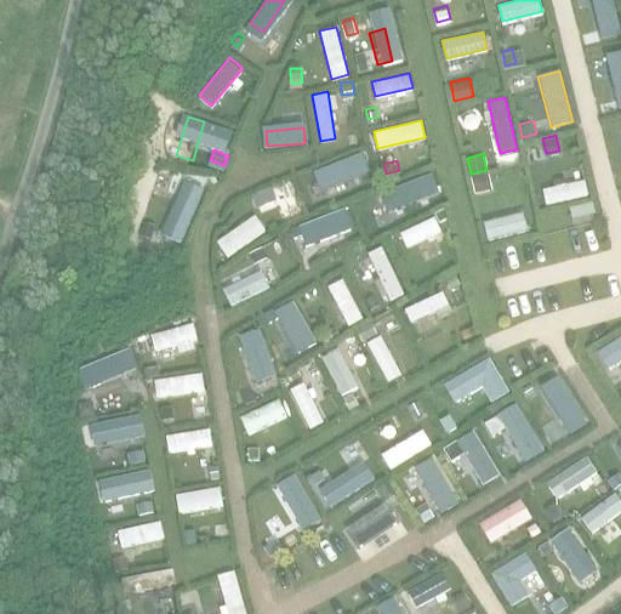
[(365,166),(328,182),(335,199),(372,183),(365,166)]
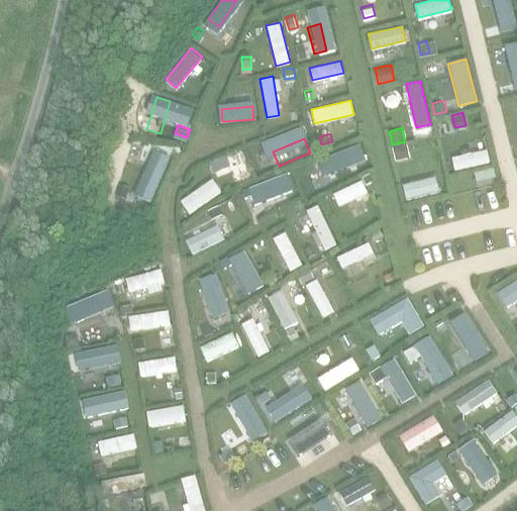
[(407,142),(392,145),(395,159),(410,155),(407,142)]
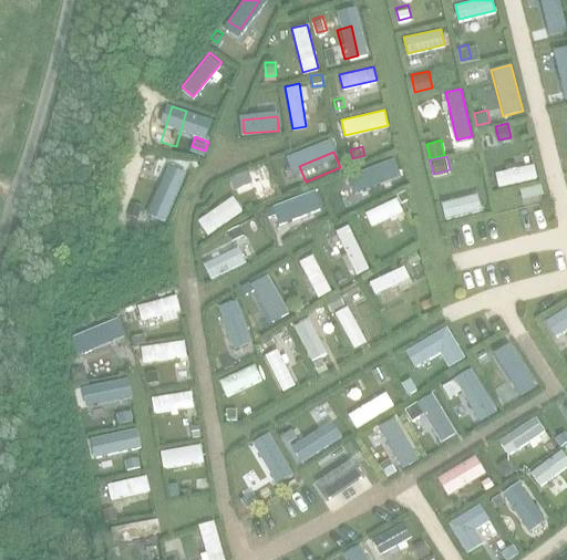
[(495,172),(498,185),(537,177),(534,163),(495,172)]
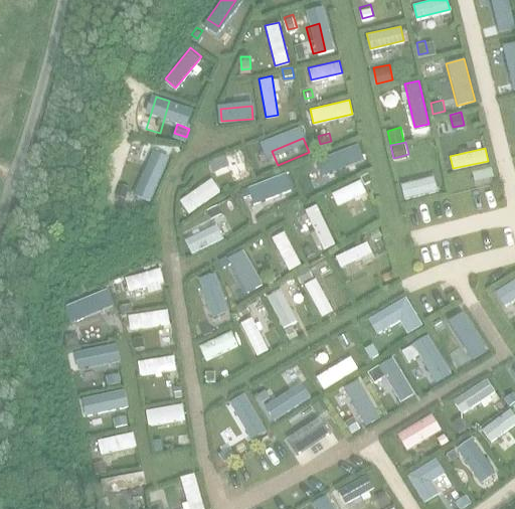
[(153,154),(140,149),(130,181),(144,185),(153,154)]
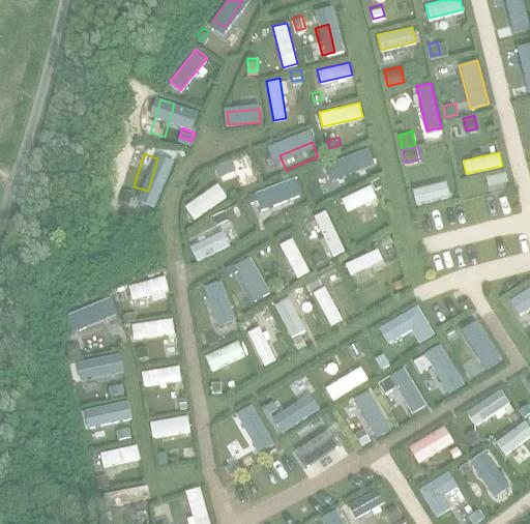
[(231,154),(215,162),(219,171),(235,164),(231,154)]
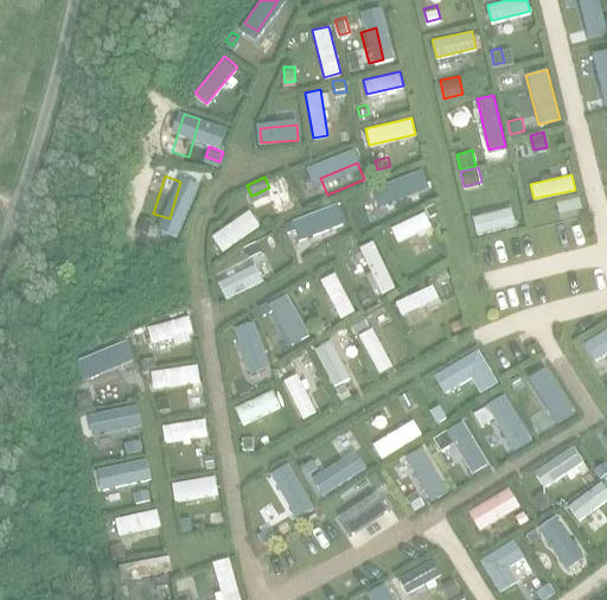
[(427,178),(391,191),(396,204),(432,191),(427,178)]
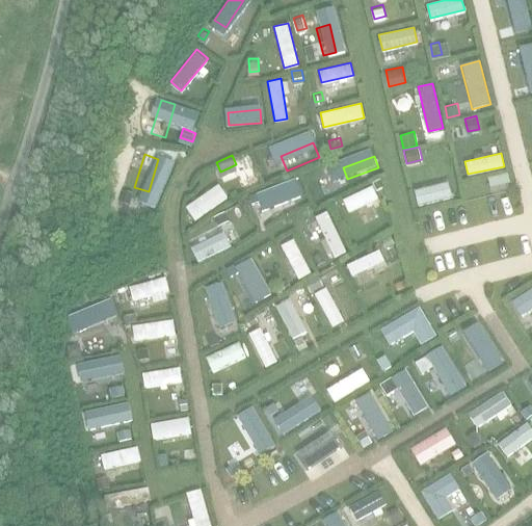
[(507,168),(487,174),(489,182),(509,178),(507,168)]
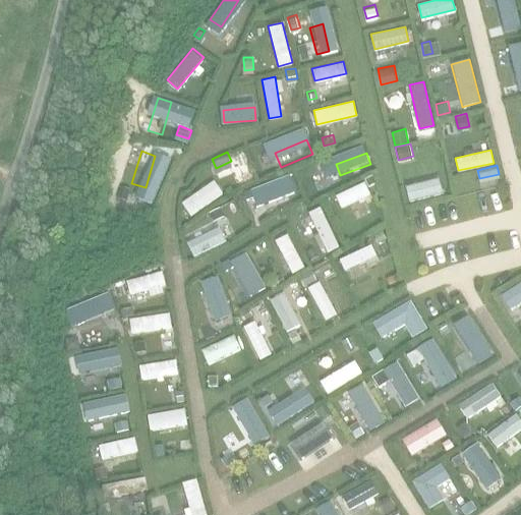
[(372,171),(365,175),(368,182),(375,179),(372,171)]
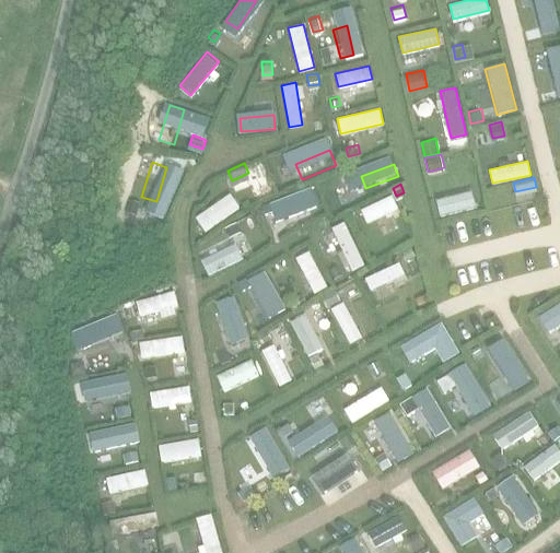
[(436,199),(441,215),(476,208),(473,191),(436,199)]
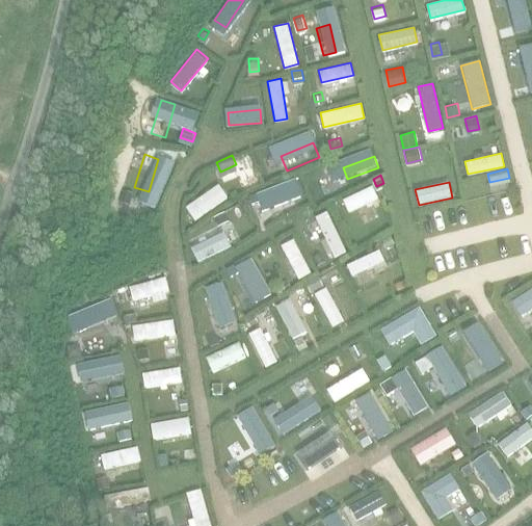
[(218,184),(186,206),(194,218),(228,196),(218,184)]
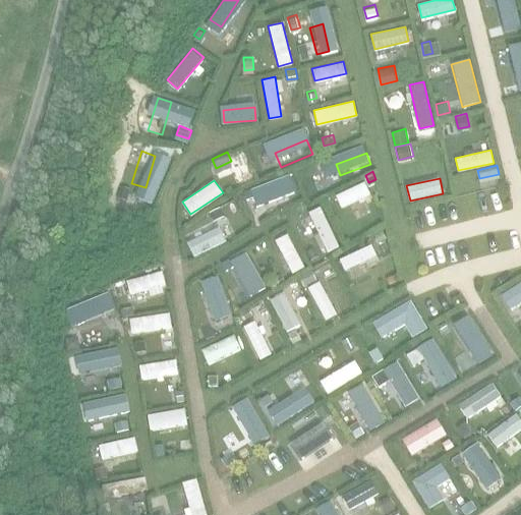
[(265,181),(241,193),(246,205),(271,191),(265,181)]
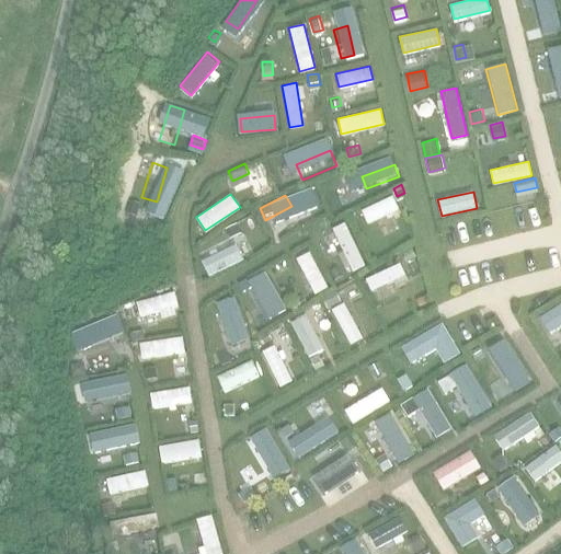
[(393,195),(362,209),(367,222),(399,208),(393,195)]
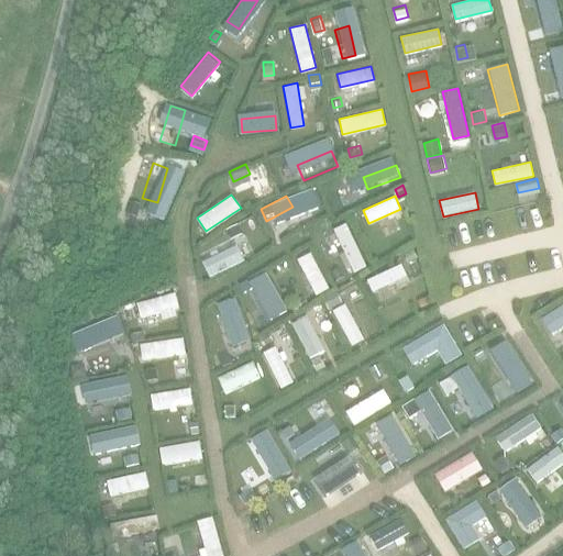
[(130,198),(125,209),(138,212),(141,201),(130,198)]
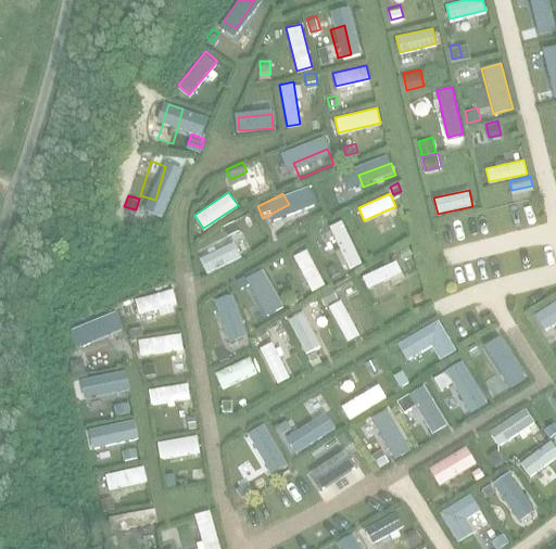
[(236,217),(225,222),(228,231),(240,226),(236,217)]
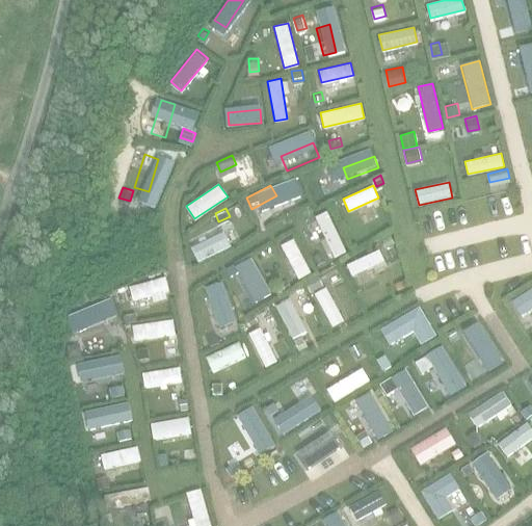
[(327,211),(315,216),(334,257),(346,251),(327,211)]
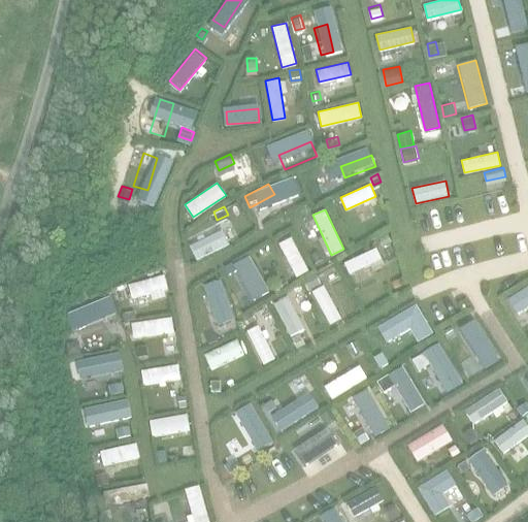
[(388,229),(378,233),(383,241),(391,237),(388,229)]
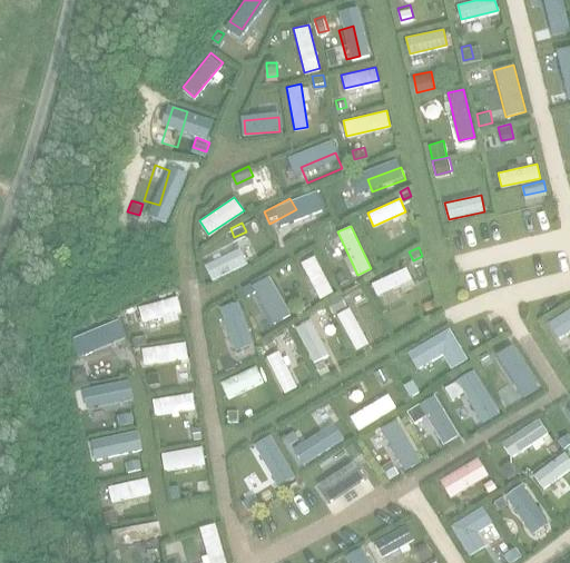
[(239,248),(205,264),(213,279),(246,263),(239,248)]
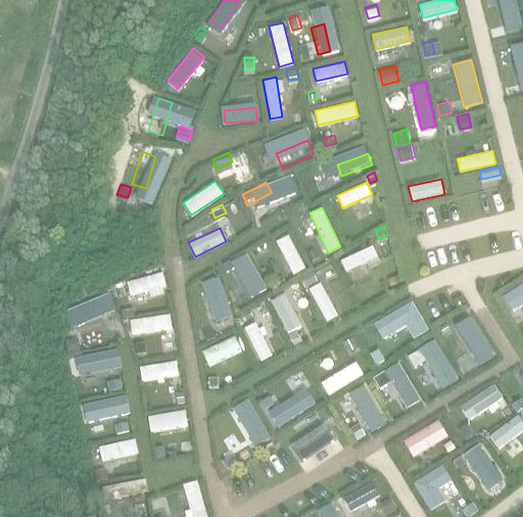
[(305,267),(288,234),(276,241),(293,274),(305,267)]
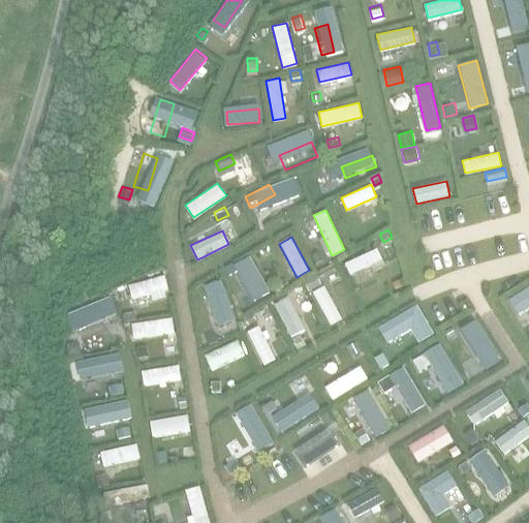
[(377,247),(344,263),(349,274),(382,258),(377,247)]
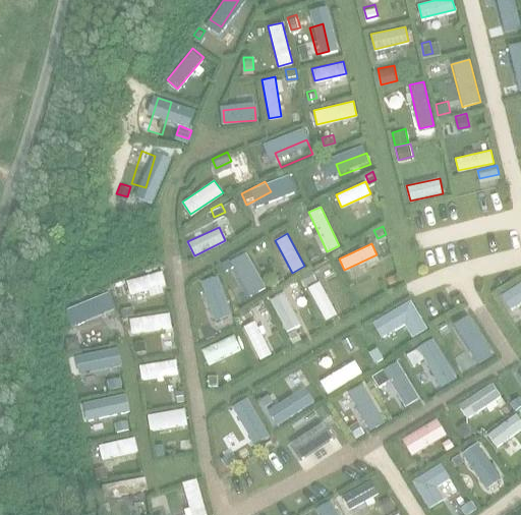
[(312,244),(305,248),(310,256),(317,252),(312,244)]
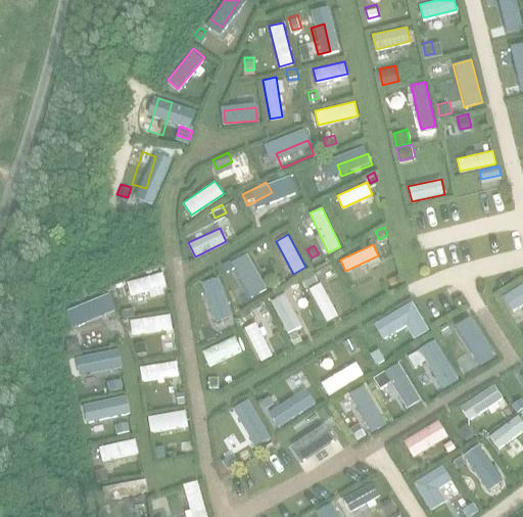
[(266,287),(248,255),(237,262),(254,293),(266,287)]
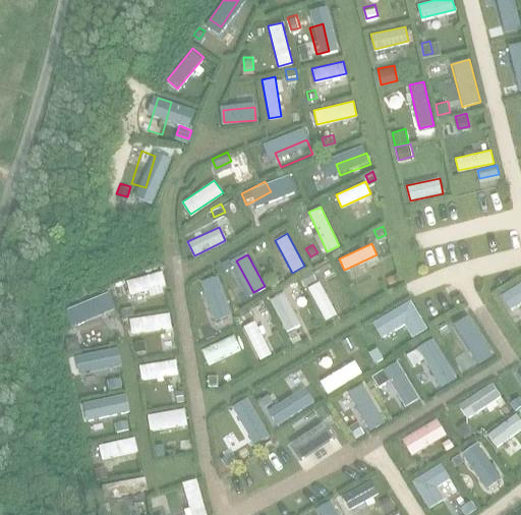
[(311,268),(298,275),(302,284),(315,277),(311,268)]
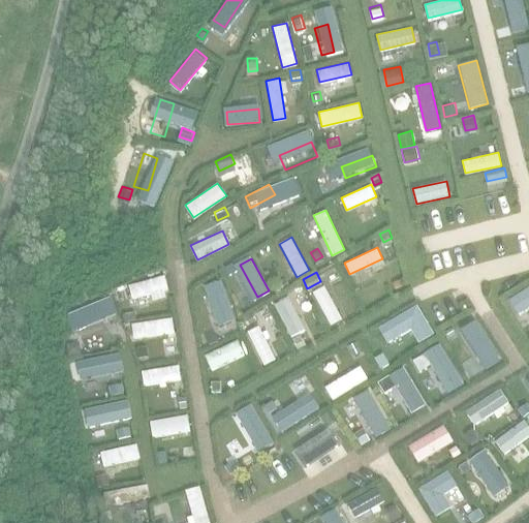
[(285,273),(277,278),(281,285),(289,280),(285,273)]
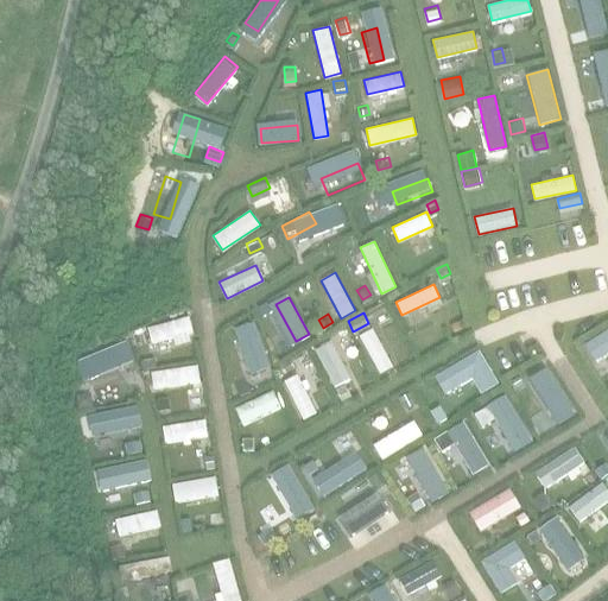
[(189,315),(149,324),(151,340),(192,330),(189,315)]
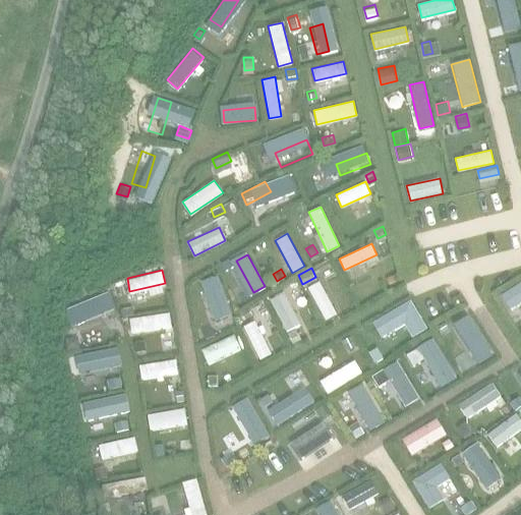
[(231,312),(218,279),(205,283),(218,318),(231,312)]
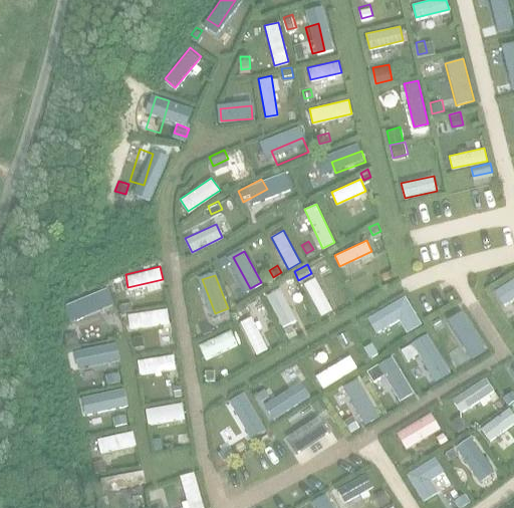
[(316,277),(304,283),(321,314),(332,308),(316,277)]
